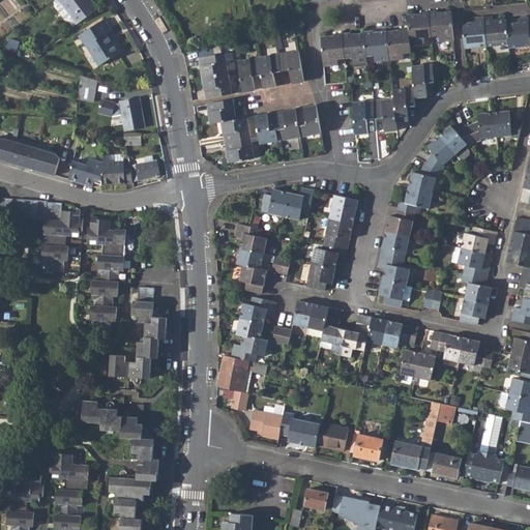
[(97,8),(90,0),(54,0),(59,6),(58,8),(57,10),(64,20),(67,20),(71,18),(77,24),(97,8)]
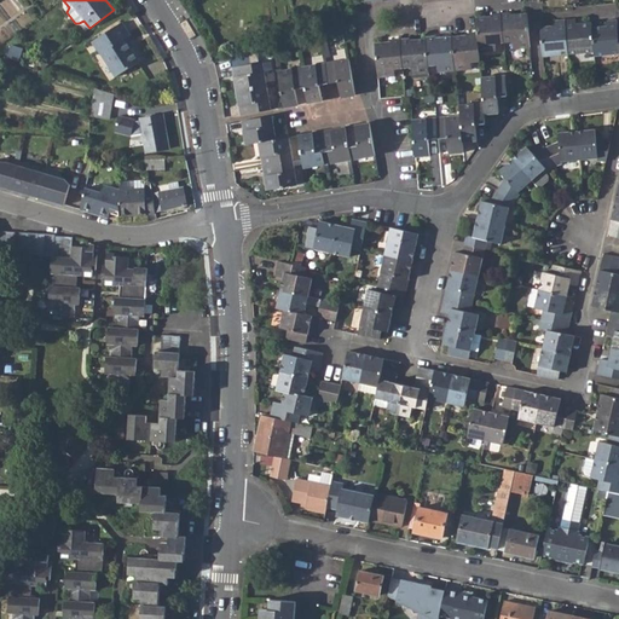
[(516,46),(516,50),(533,48),(531,13),(505,16),(508,46),(516,46)]
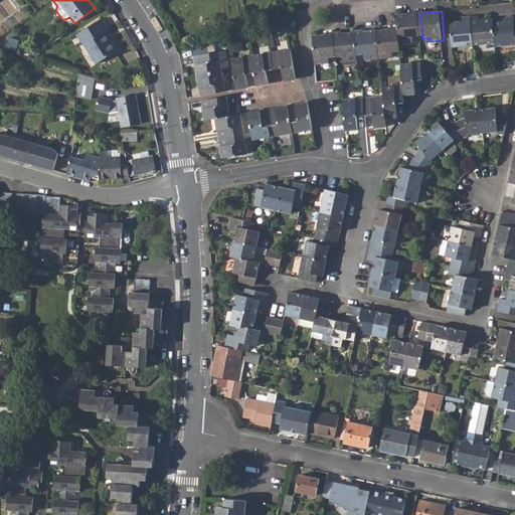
[(400,25),(401,43),(415,42),(415,39),(422,38),(420,13),(411,13),(412,15),(399,16),(400,25)]
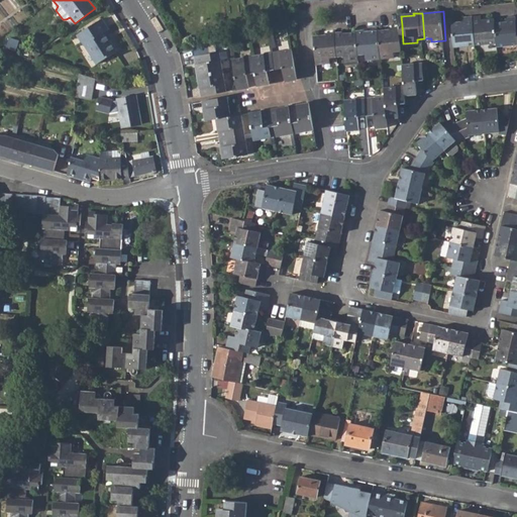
[(116,52),(110,41),(105,33),(108,30),(110,29),(102,18),(77,34),(82,41),(83,40),(98,64),(116,52)]
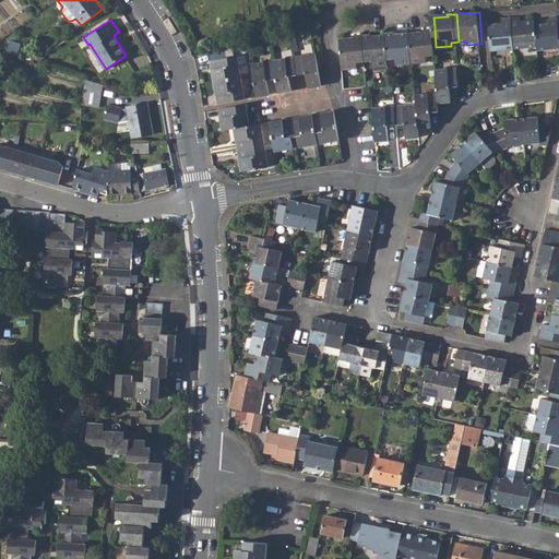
[(515,52),(539,50),(537,27),(536,24),(523,25),(522,20),(512,21),(515,52)]
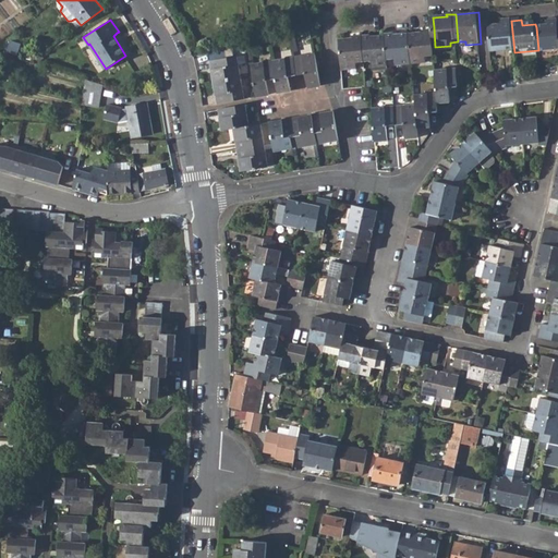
[(489,27),(493,55),(514,52),(511,21),(505,22),(505,26),(489,27)]
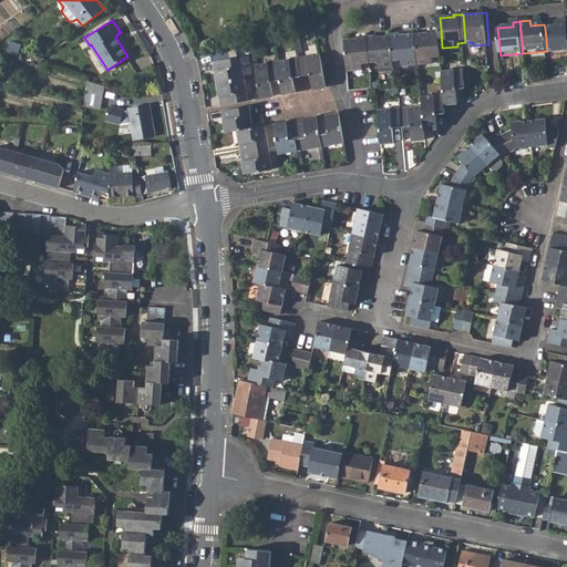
[(547,55),(566,53),(566,24),(566,21),(558,22),(559,27),(545,28),(547,51),(547,55)]
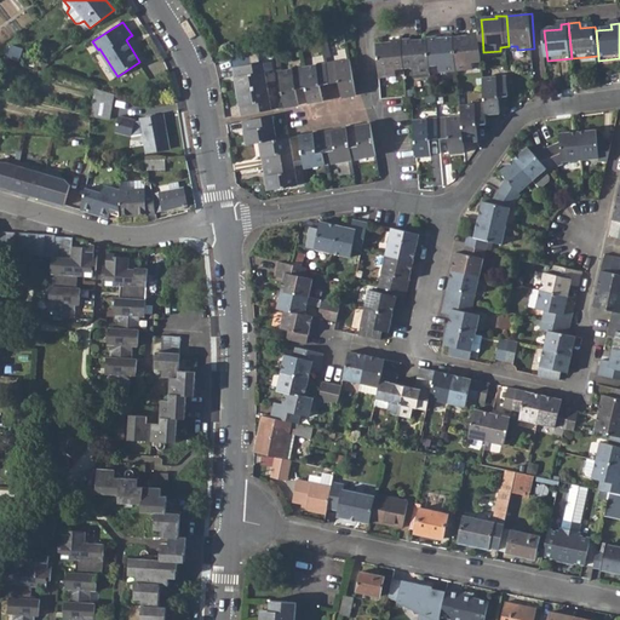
[(455,36),(458,70),(476,68),(475,63),(484,62),(483,52),(482,30),(472,32),(474,35),(455,36)]
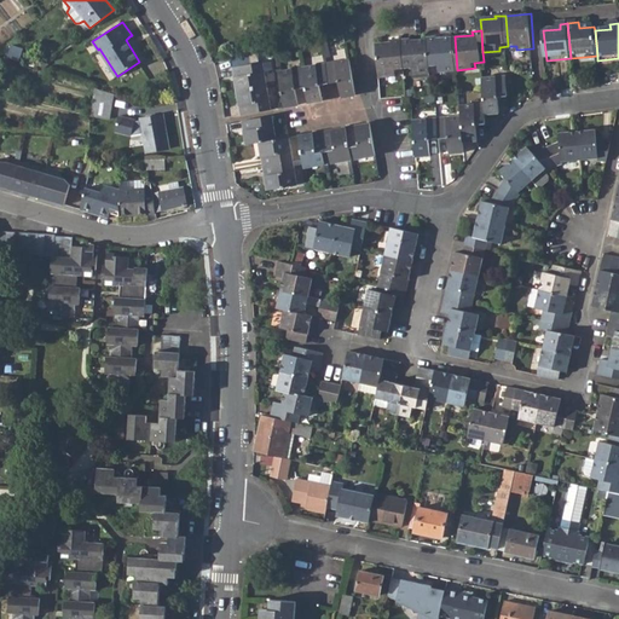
[(136,46),(129,36),(126,40),(132,50),(136,46)]
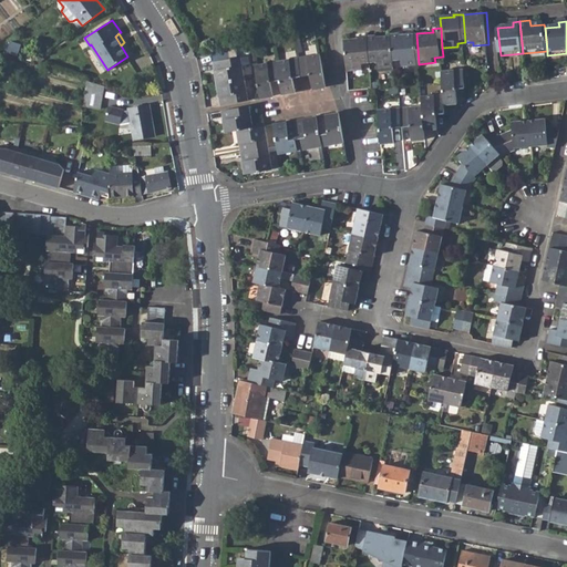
[(393,35),(395,61),(403,60),(404,65),(419,64),(416,33),(393,35)]
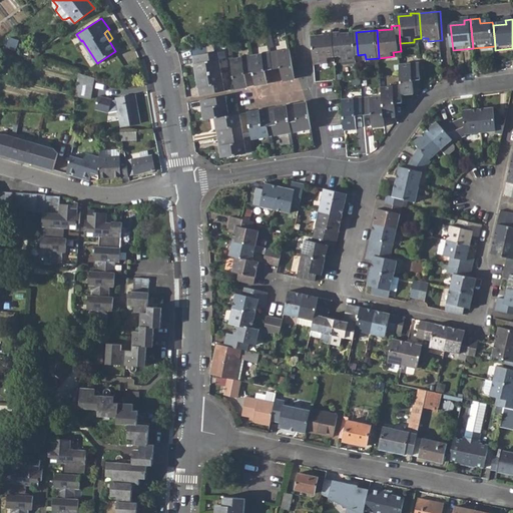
[(345,56),(346,60),(358,59),(358,55),(356,32),(344,33),(344,32),(334,33),(336,57),(345,56)]
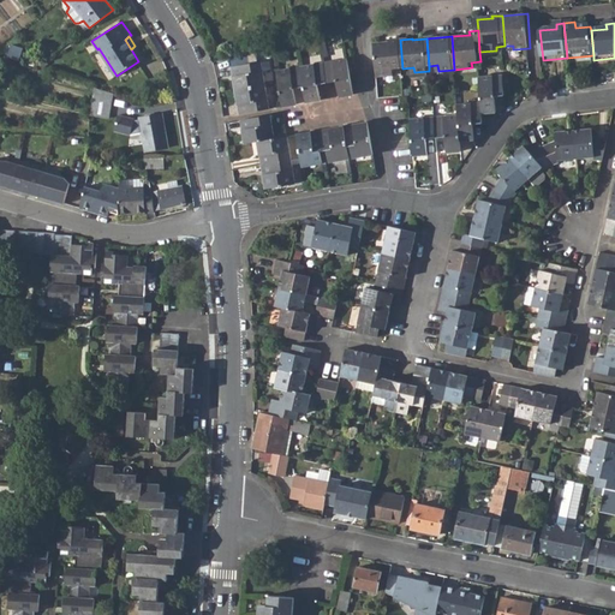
[(377,43),(380,76),(398,75),(396,69),(402,69),(400,40),(393,41),(393,42),(377,43)]
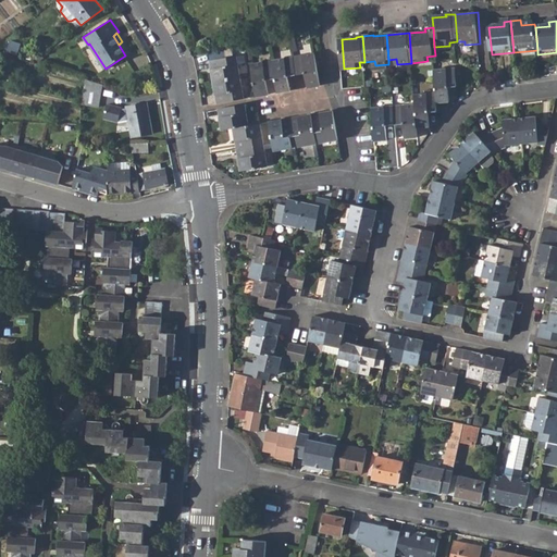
[(223,48),(209,52),(210,59),(225,56),(223,48)]
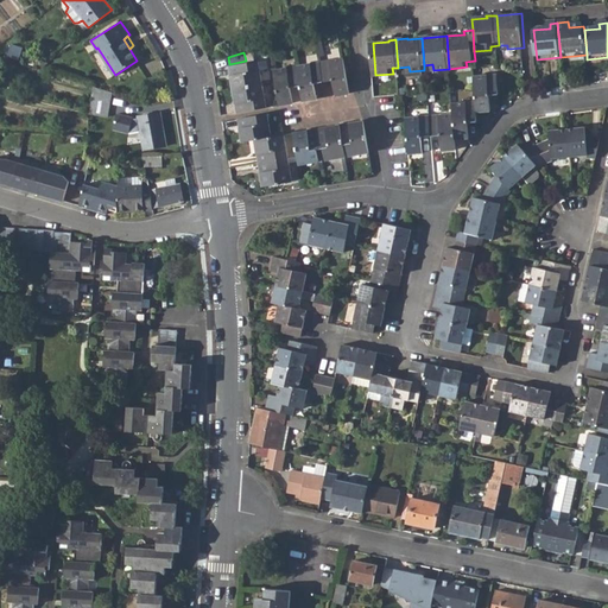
[(333,78),(336,94),(348,92),(342,56),(320,61),(322,81),(333,78)]
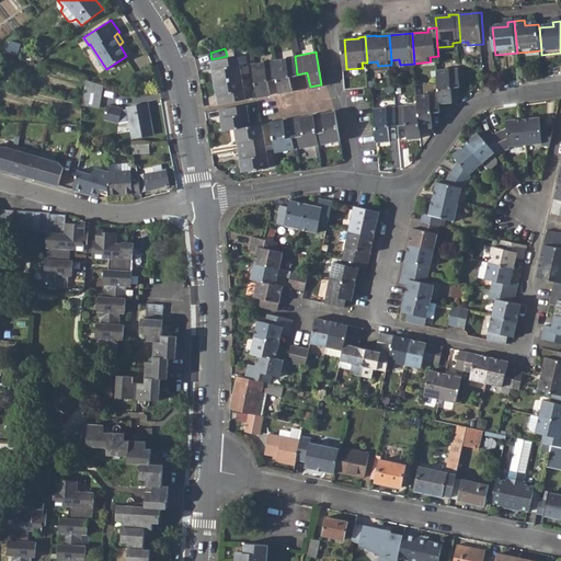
[(242,77),(240,65),(239,56),(239,55),(212,59),(216,81),(242,77)]
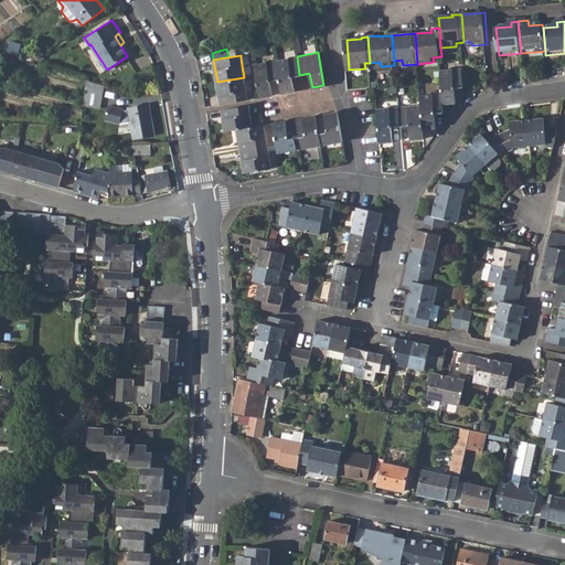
[(278,78),(280,94),(295,92),(292,76),(299,75),(297,56),(275,60),(278,78)]
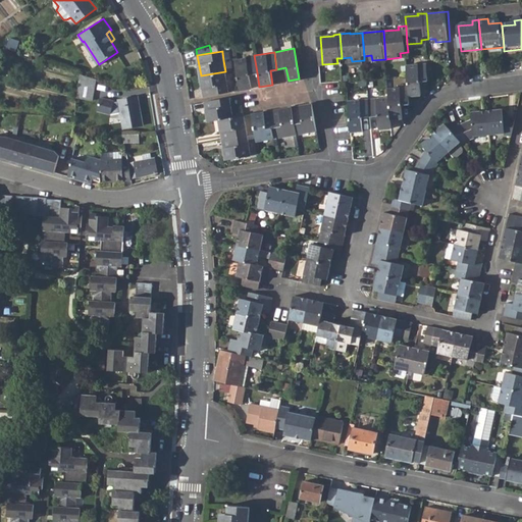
[(250,73),(257,72),(254,55),(235,59),(240,90),(252,88),(250,73)]
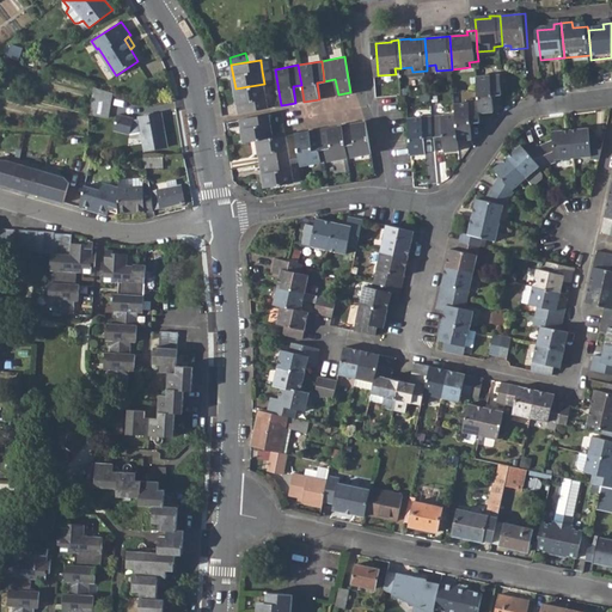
[(482,102),(483,112),(497,111),(495,96),(505,96),(503,74),(479,77),(482,102)]
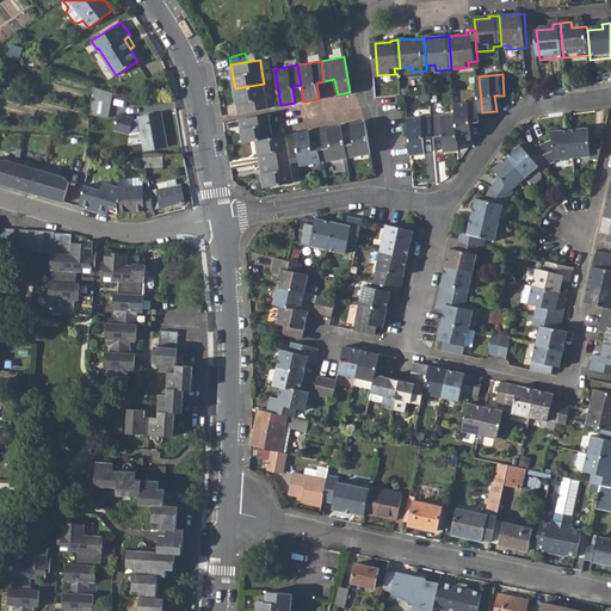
[(235,88),(239,112),(267,107),(264,84),(235,88)]
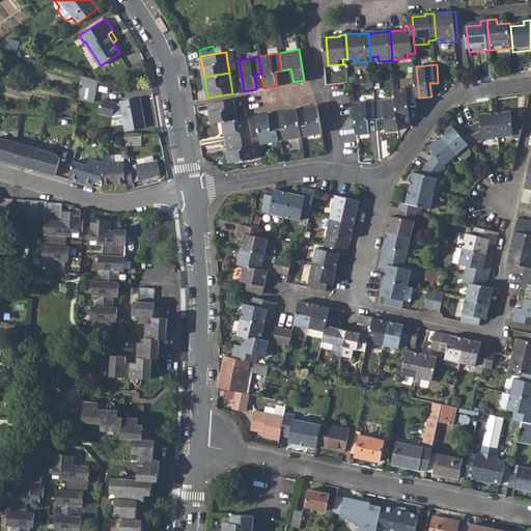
[(83,78),(78,96),(92,100),(96,82),(83,78)]
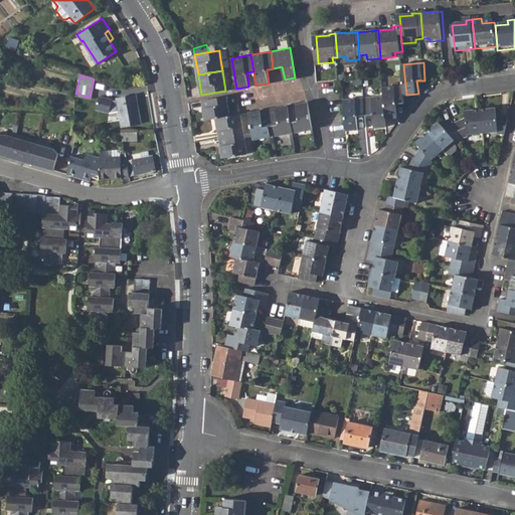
[(388,96),(390,117),(401,116),(400,104),(406,103),(406,95),(405,86),(387,88),(388,96)]
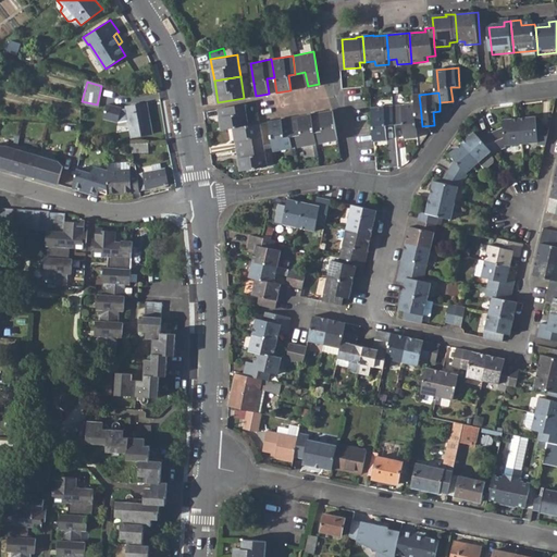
[(151,134),(147,104),(125,108),(125,109),(121,110),(121,108),(106,103),(101,114),(109,116),(108,120),(115,122),(115,121),(128,120),(130,121),(132,137),(151,134)]
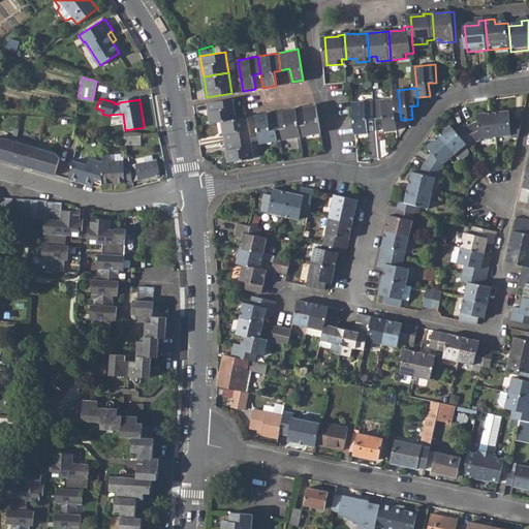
[(222,121),(237,118),(234,98),(207,102),(211,123),(222,121)]
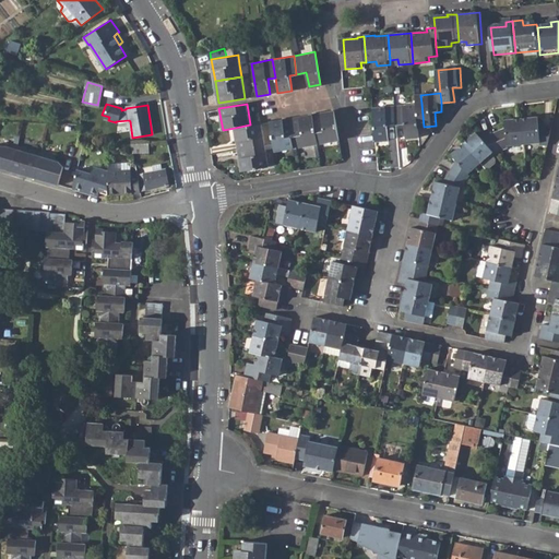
[(424,127),(421,104),(394,106),(395,123),(405,123),(406,137),(424,135),(424,127)]
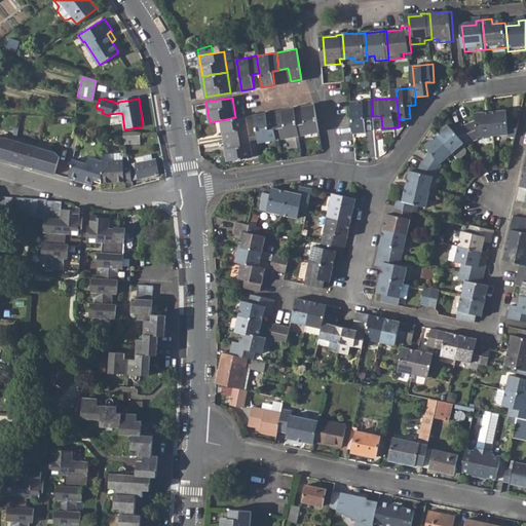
[(350,101),(352,132),(365,130),(364,117),(372,116),(371,100),(350,101)]
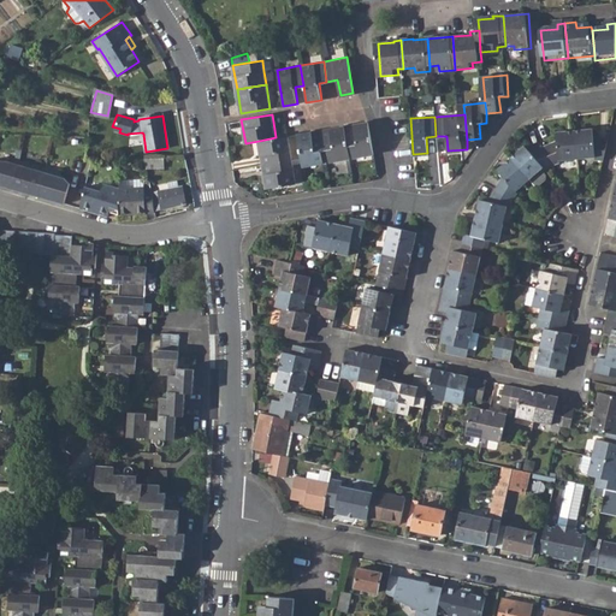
[(347,125),(349,146),(354,144),(355,157),(374,153),(368,122),(347,125)]
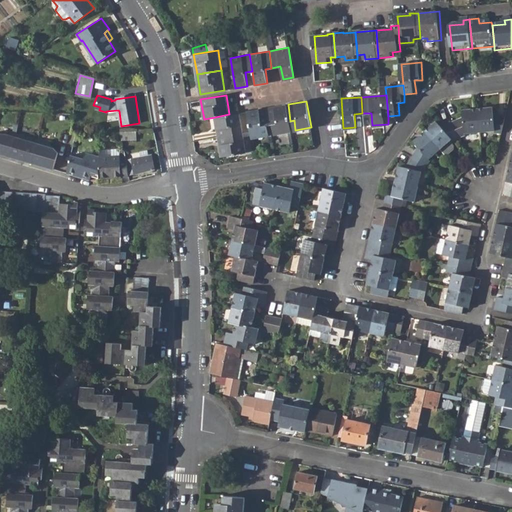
[(274,124),(275,134),(292,131),(290,121),(288,104),(267,108),(270,125),(274,124)]
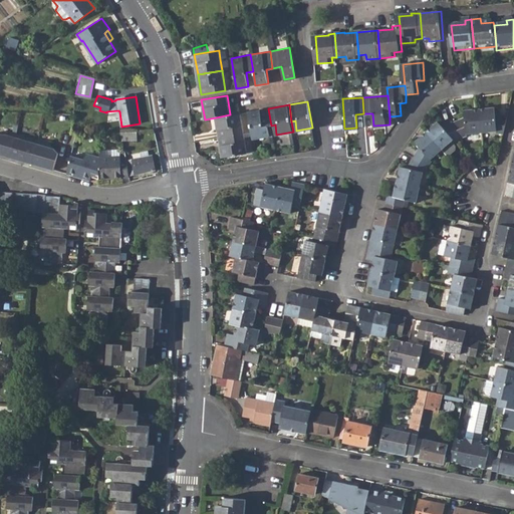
[(497,136),(503,138),(507,117),(496,114),(495,106),(480,108),(482,137),(498,135),(497,136)]
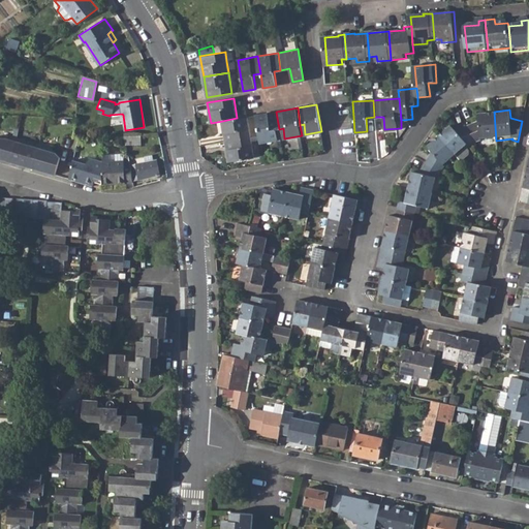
[(259,135),(260,143),(278,139),(276,129),(279,129),(276,112),(248,117),(252,136),(259,135)]
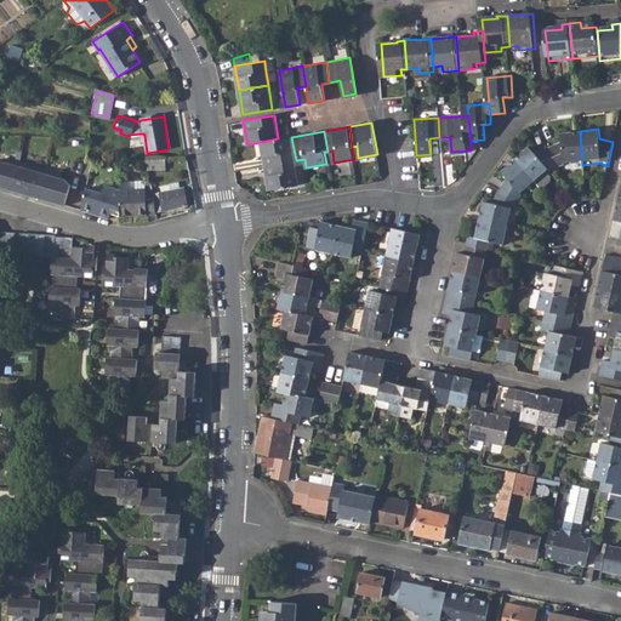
[(550,148),(557,166),(564,164),(565,166),(582,165),(580,131),(562,134),(562,142),(550,148)]
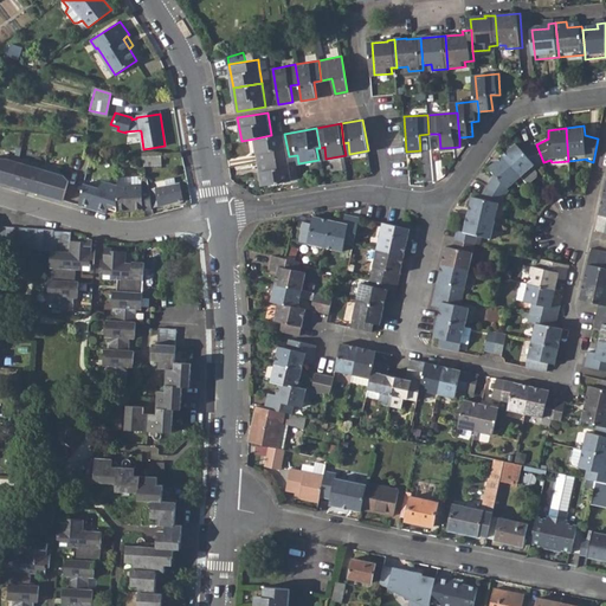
[(271,135),(255,139),(259,162),(289,156),(284,134),(271,135)]
